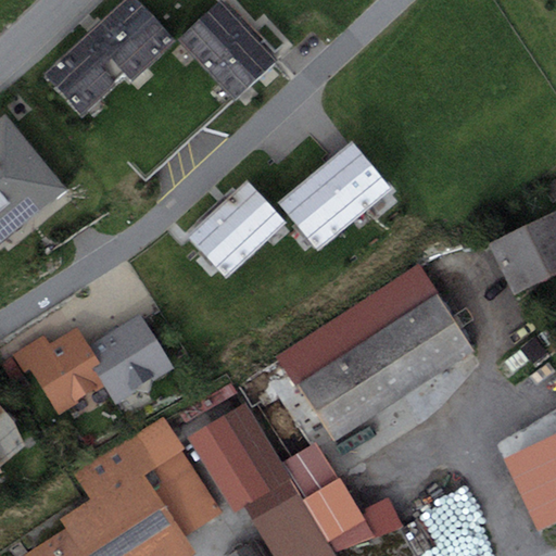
[(138,0),(121,0),(43,73),(81,114),(126,72),(133,79),(175,39),(138,0)]
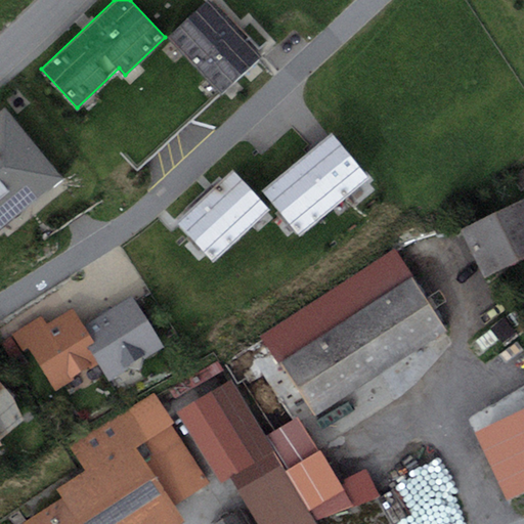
[(207,0),(168,38),(194,66),(235,27),(210,0),(207,0)]
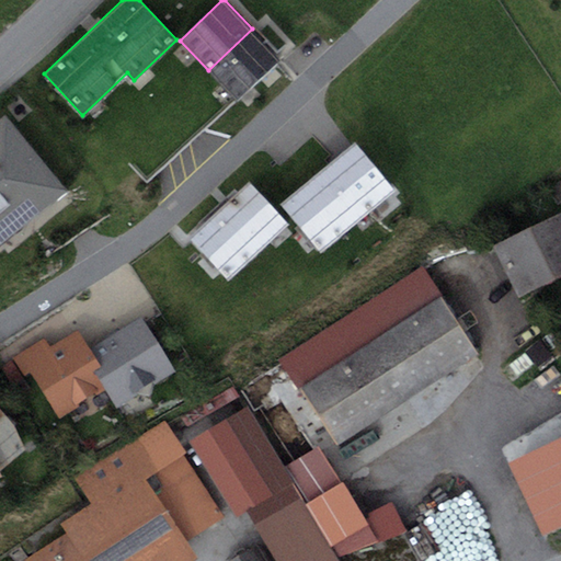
[(208,70),(237,100),(281,58),(252,29),(208,70)]
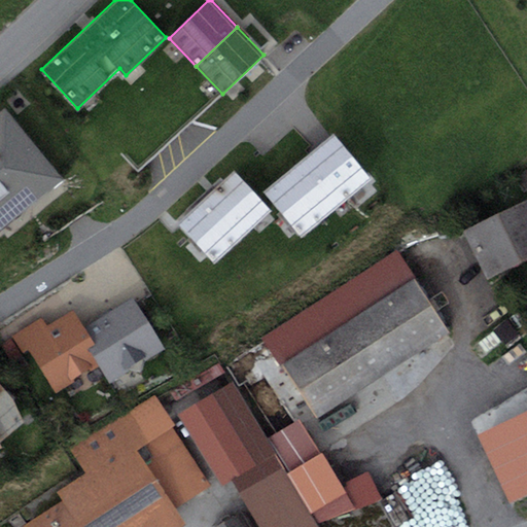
[(5,108),(0,111),(0,232),(64,180),(5,108)]
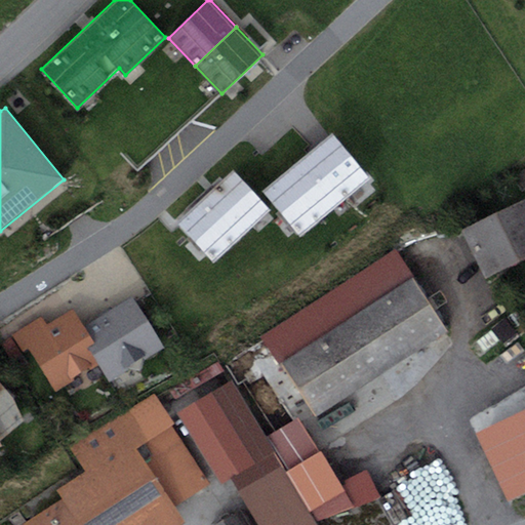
[(333,133),(264,192),(301,236),(371,177),(333,133)]
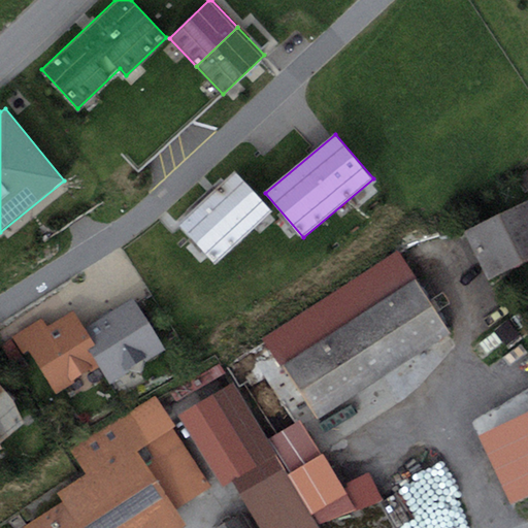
[(236,171),(179,224),(218,264),(273,210),(236,171)]
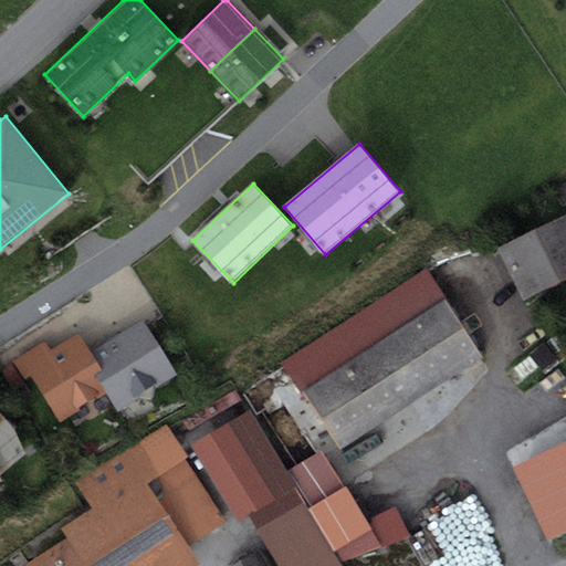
[(565,212),(498,247),(524,299),(565,278),(565,212)]
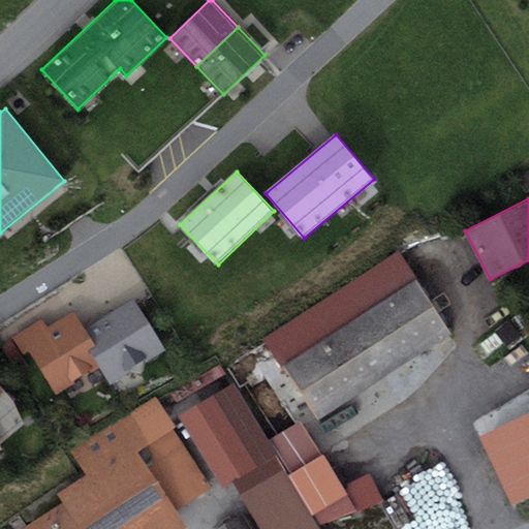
[(396,251),(263,338),(317,419),(450,332),(396,251)]
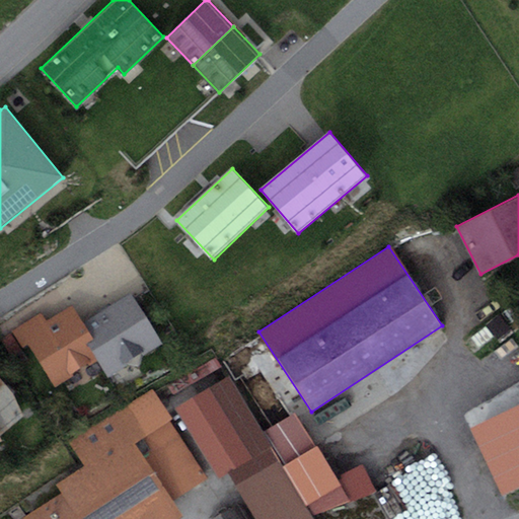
[(132,293),(80,323),(101,360),(109,374),(161,343),(132,293)]
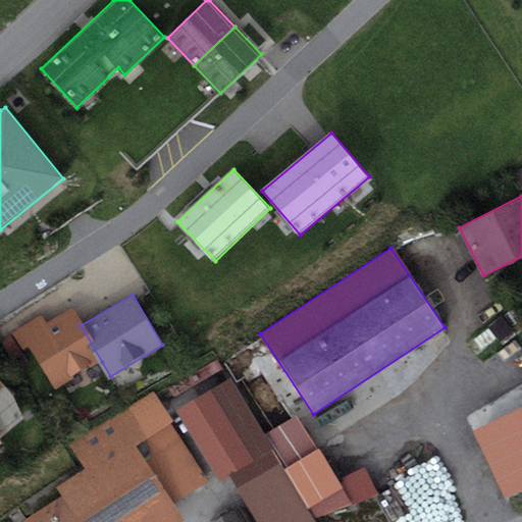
[(54,389),(102,362),(81,325),(70,308),(46,322),(42,315),(12,332),(22,349),(29,346),(54,389)]
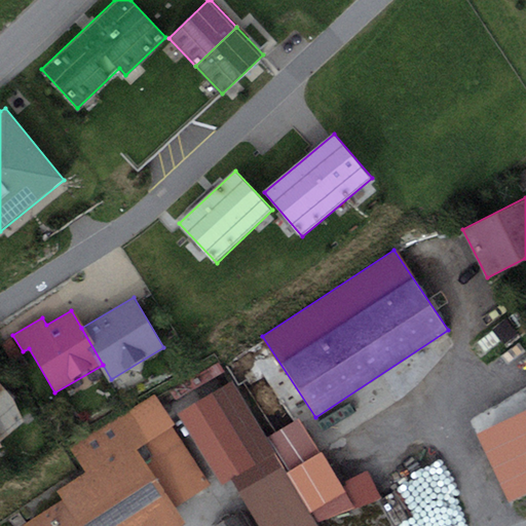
[(268,436),(233,380),(179,414),(222,485),(230,480),(259,525),(317,525),(309,513),(344,491),(299,417),(268,436)]
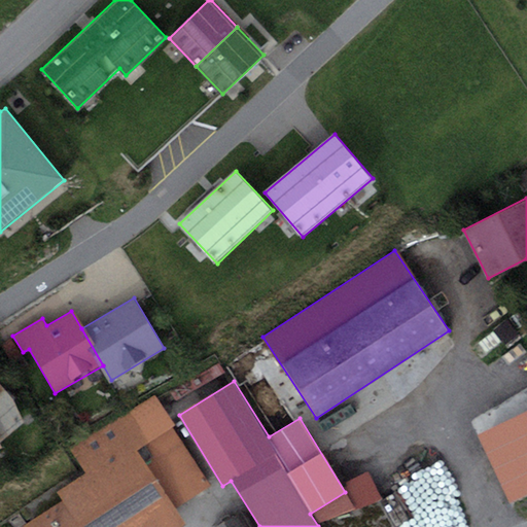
[(0,443),(0,442),(0,437),(28,415),(0,383),(0,443)]
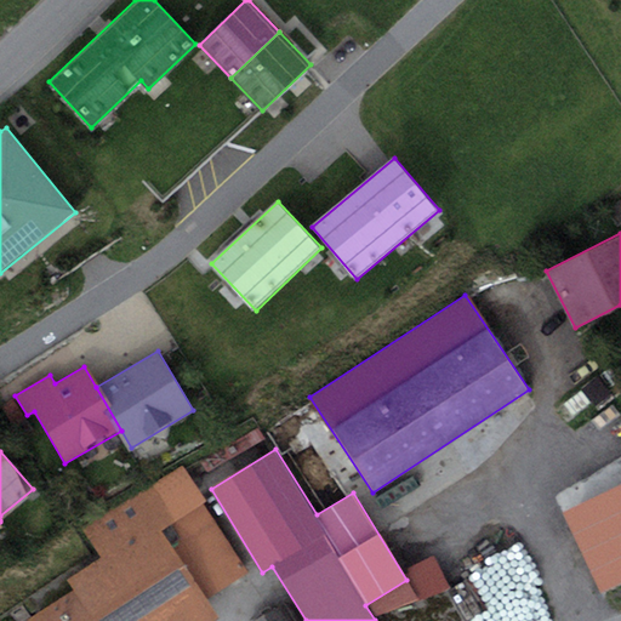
[(83,528),(102,558),(158,523),(206,597),(245,571),(201,503),(206,500),(182,463),(83,528)]
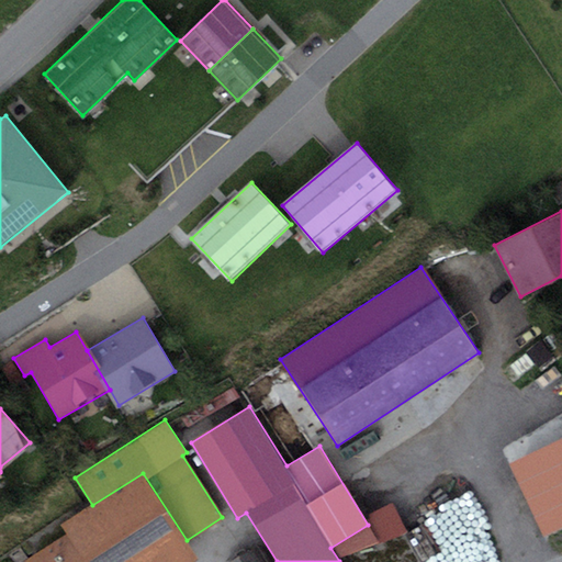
[(193,561),(199,559),(187,540),(143,473),(92,505),(62,525),(67,534),(85,561),(193,561)]
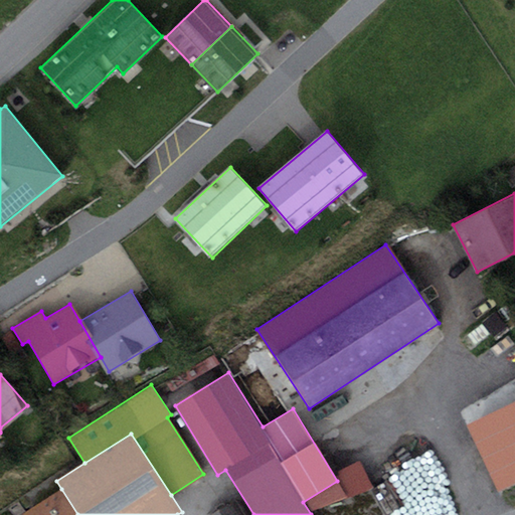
[(77,514),(61,489),(22,514),(77,514)]
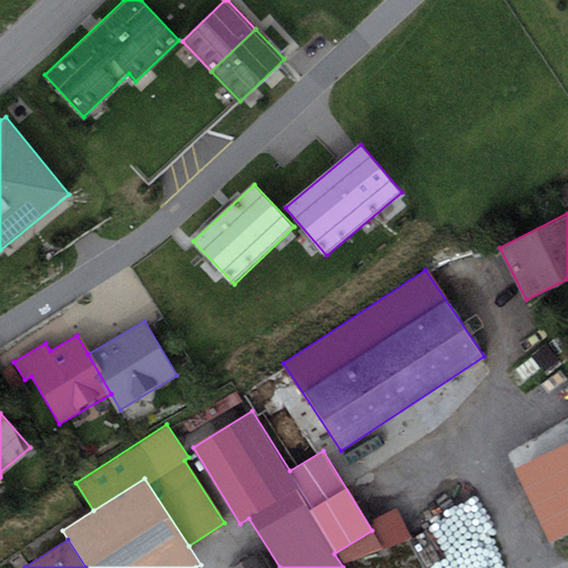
[(274,567),(264,550),(233,567),(274,567)]
